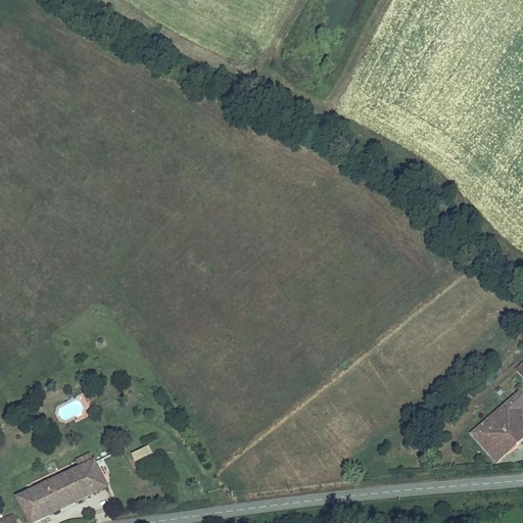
[(48,19),(45,24),(55,32),(59,27),(48,19)]
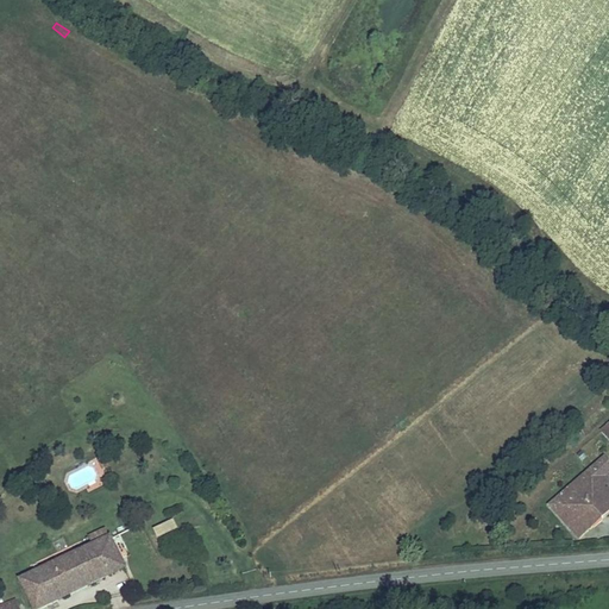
[(608,413),(598,422),(608,435),(608,413)]
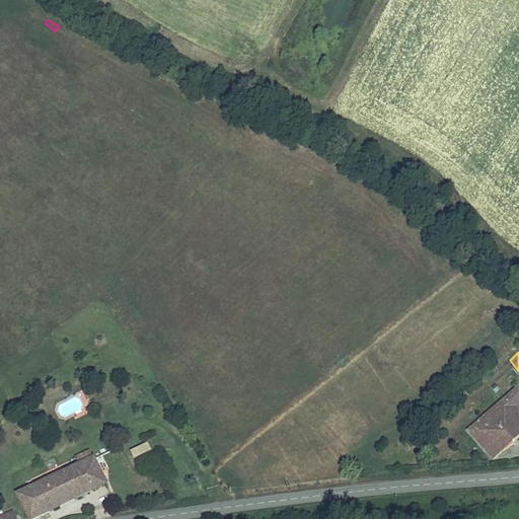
[(518,392),(512,384),(463,425),(489,455),(518,430),(518,392)]
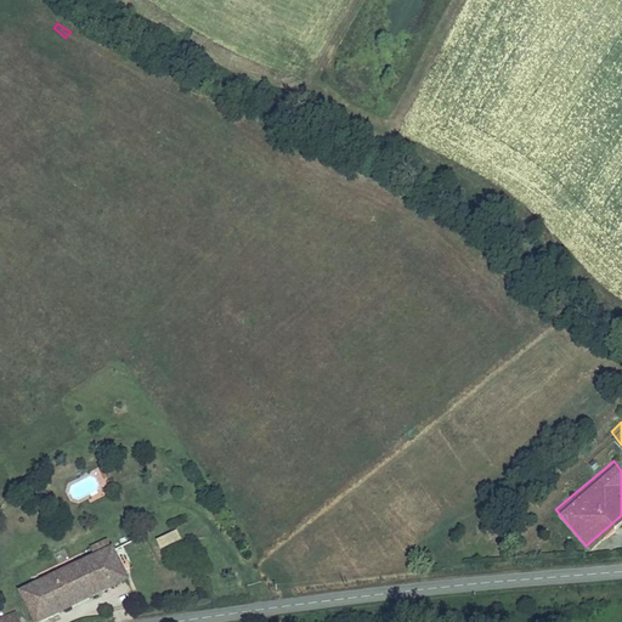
[(156,541),(160,550),(182,541),(177,531),(156,541)]
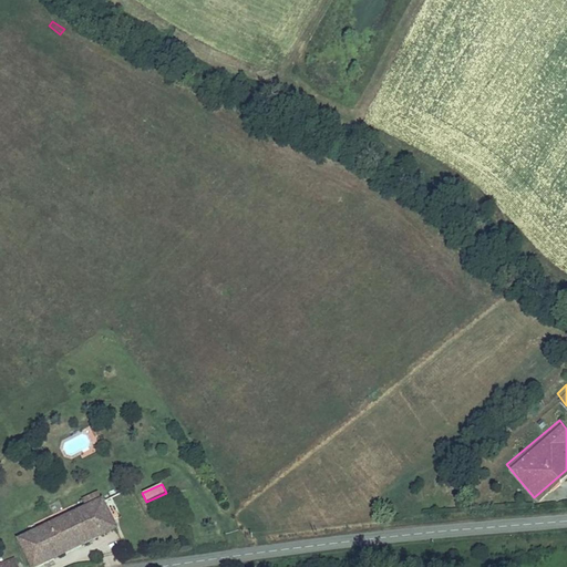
[(103,496),(20,532),(32,562),(115,527),(103,496)]
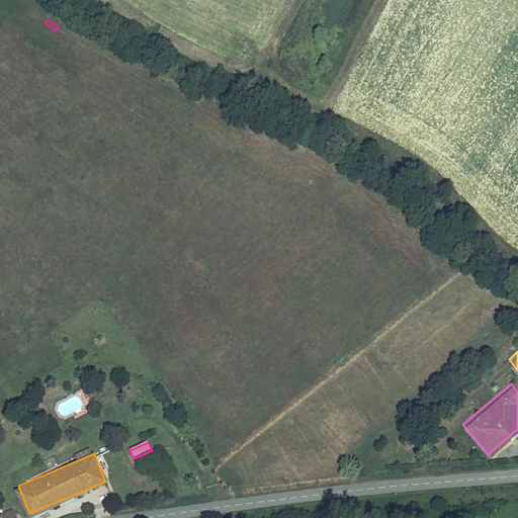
[(18,517),(10,499),(0,502),(0,517),(18,517)]
